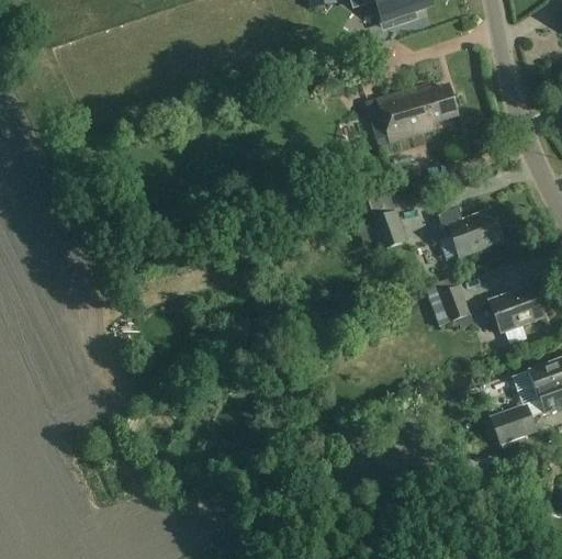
[(349,0),(352,9),(377,1),(382,20),(379,22),(382,32),(417,20),(416,14),(415,12),(414,10),(431,4),(429,0),(349,0)]
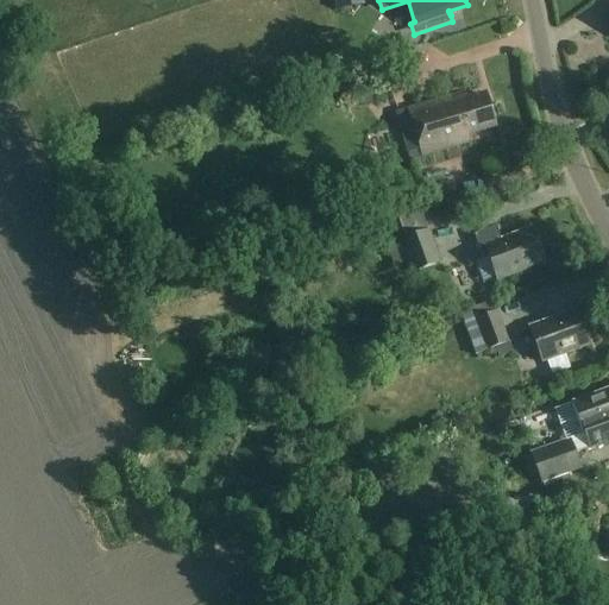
[(495,126),(485,93),(466,99),(464,92),(408,108),(422,156),(471,140),(469,133),(495,126)]
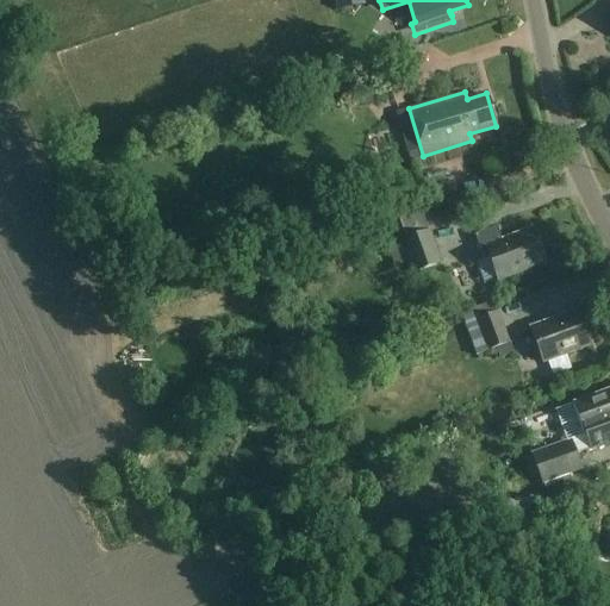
[(436,204),(462,197),(458,180),(431,187),(436,204)]
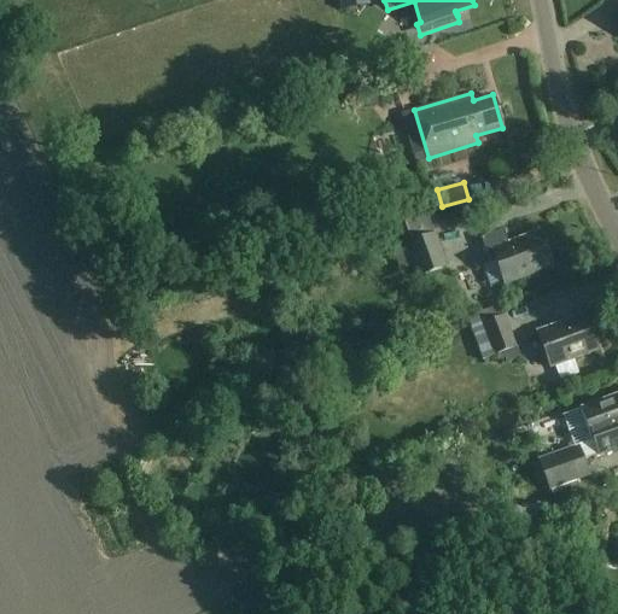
[(404,220),(412,243),(435,235),(427,212),(404,220)]
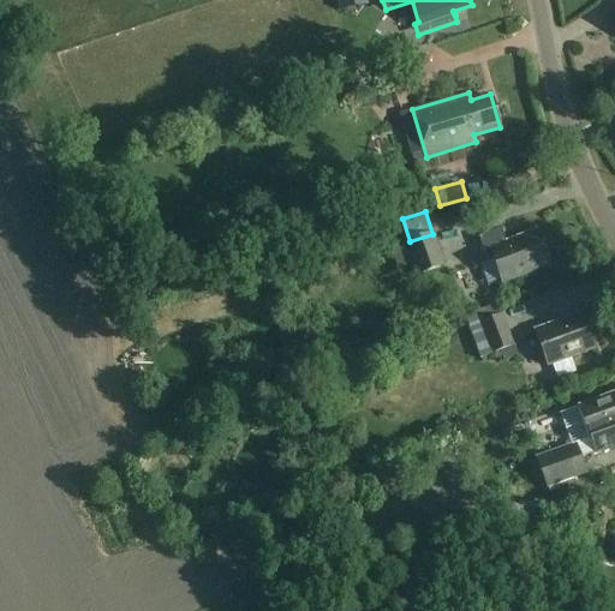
[(467,220),(449,223),(453,239),(442,240),(446,257),(473,252),(467,220)]
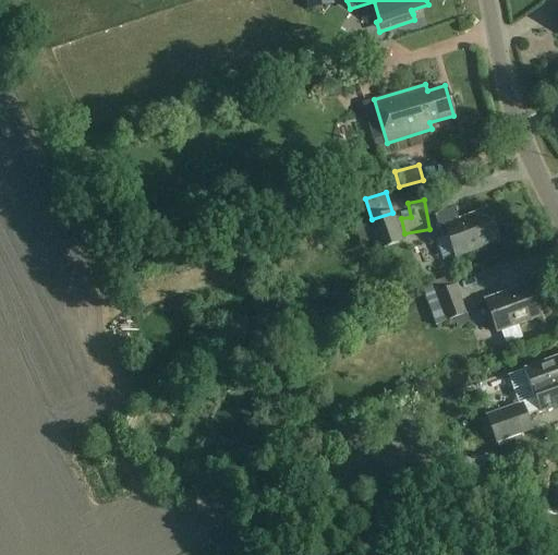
[(459,255),(500,240),(488,207),(463,217),(459,206),(437,213),(445,236),(451,233),(459,255)]
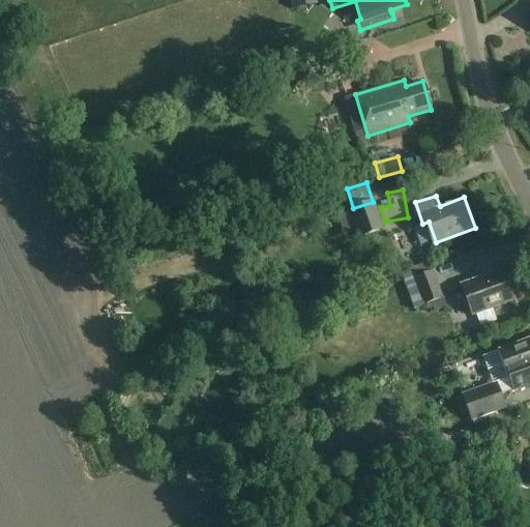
[(355,237),(385,228),(376,201),(373,202),(353,208),(348,210),(351,220),(341,223),(344,231),(352,228),(355,237)]
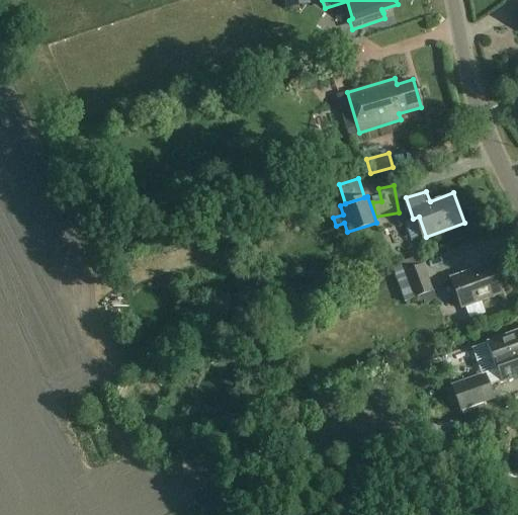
[(390,265),(404,298),(433,287),(420,253),(390,265)]
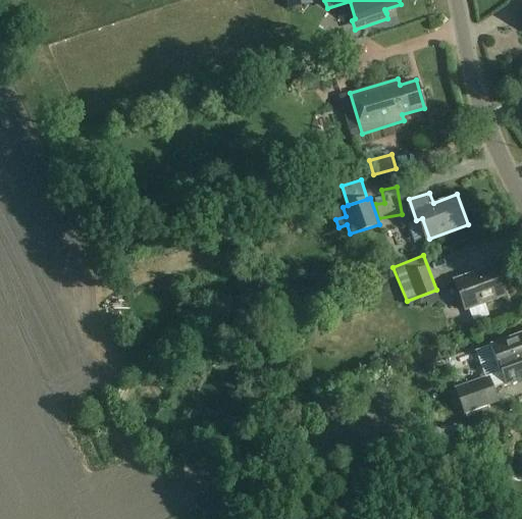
[(497,266),(456,280),(467,311),(471,309),(475,321),(490,315),(486,304),(508,296),(497,266)]
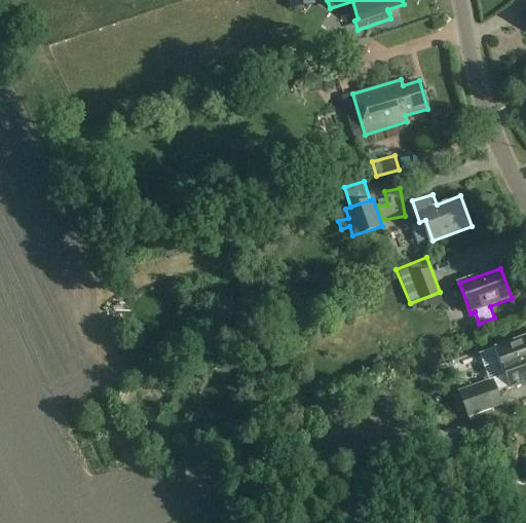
[(525,335),(498,345),(513,386),(525,381),(525,335)]
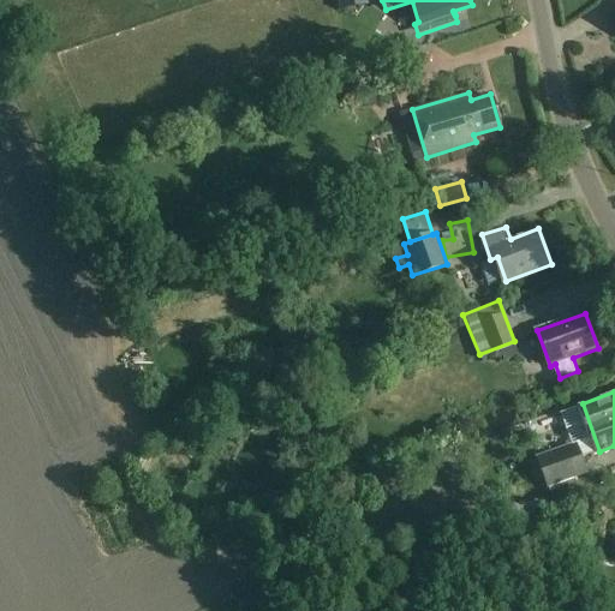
[(559,407),(568,436),(578,432),(568,403),(559,407)]
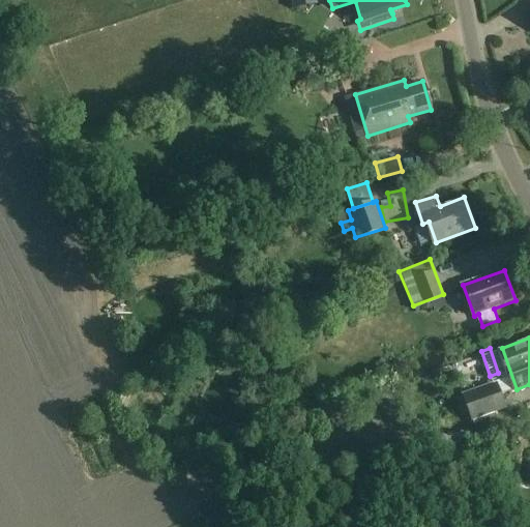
[(476,418),(505,408),(496,383),(467,393),(476,418)]
